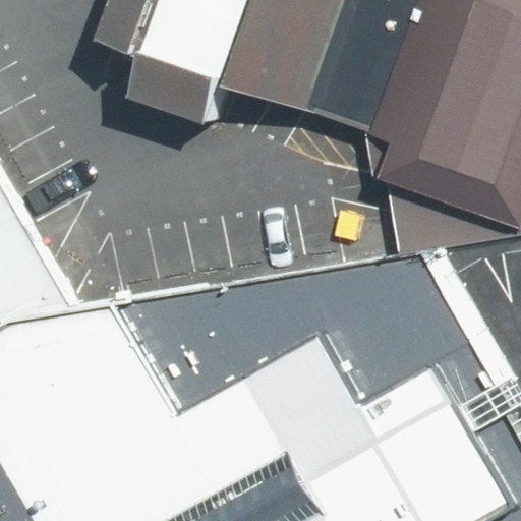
[(110,0),(88,62),(306,128),(347,0),(110,0)]
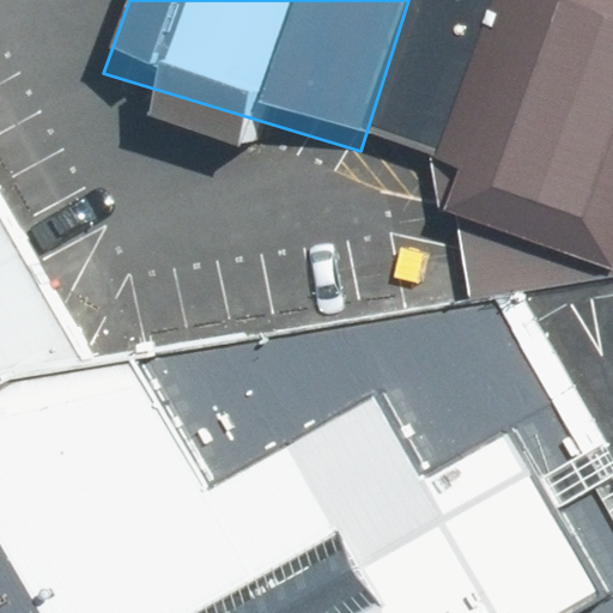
[(612,0),(408,0),(360,151),(586,223),(605,262),(612,261),(612,0)]
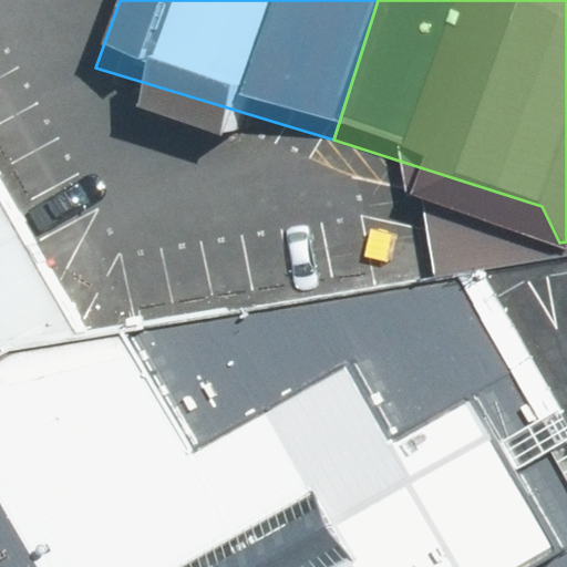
[(0,341),(71,328),(0,204),(0,341)]
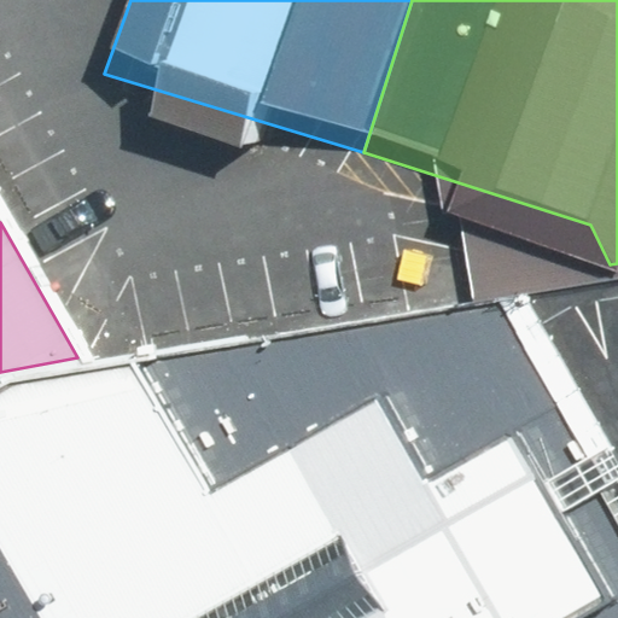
[(617,283),(528,297),(617,450),(617,283)]
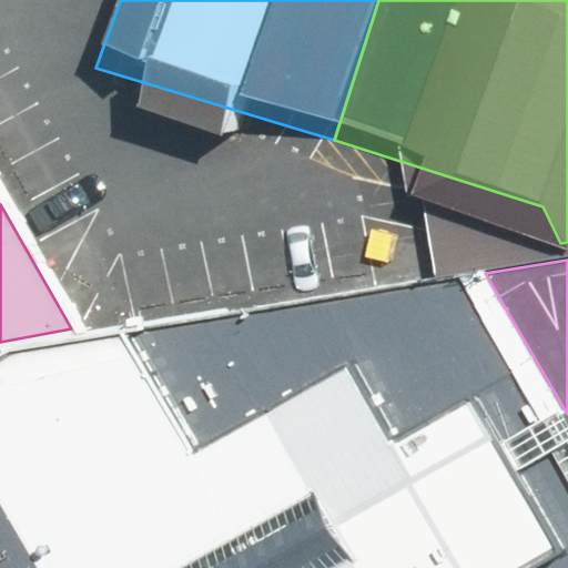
[(0,352),(0,567),(567,567),(567,414),(485,273),(81,337),(0,352)]
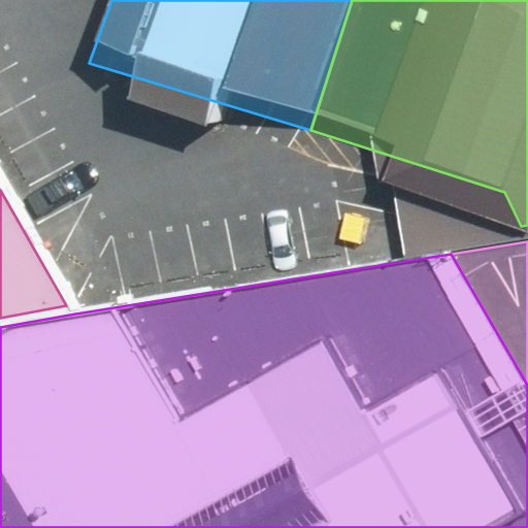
All buildings are outlined.
